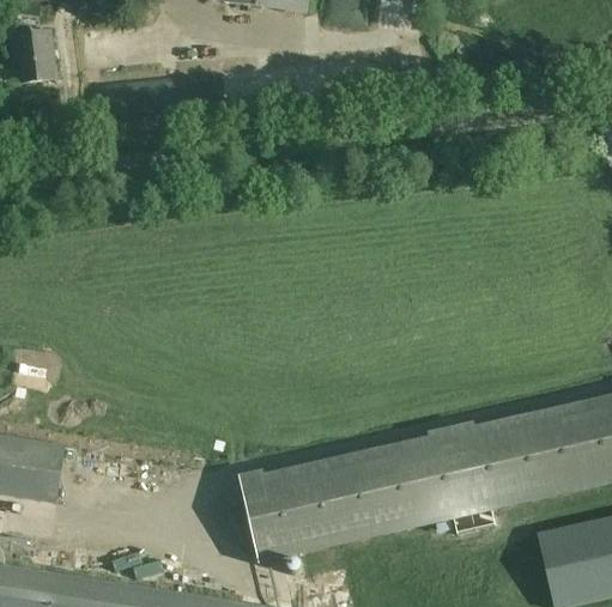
[(231,0),(307,11),(308,0),(231,0)]
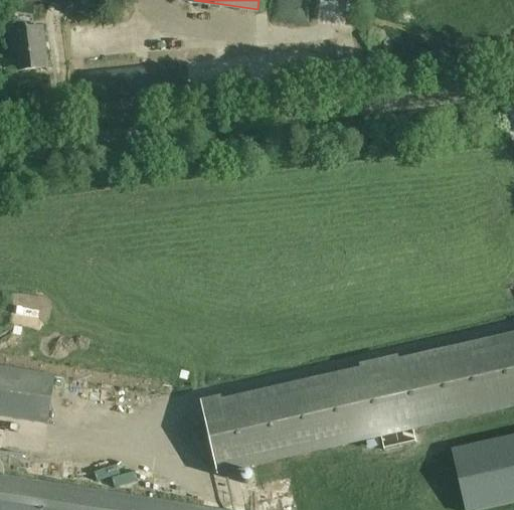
[(377,0),(377,8),(396,9),(396,0),(377,0)]
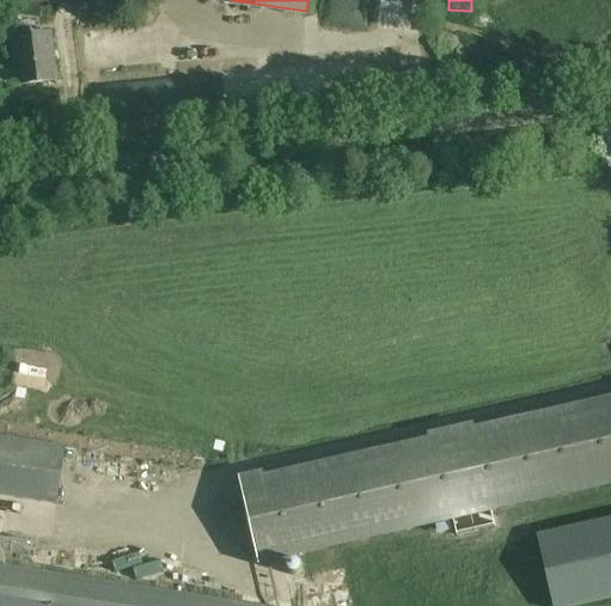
[(50,29),(14,34),(20,80),(56,75),(50,29)]
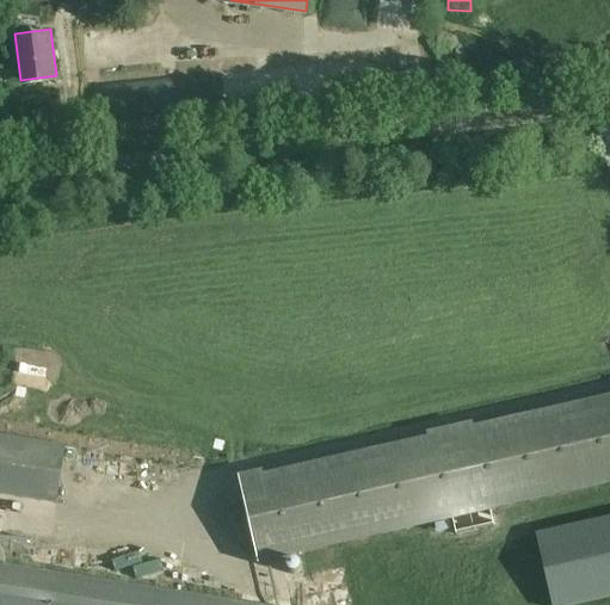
[(262,465),(236,471),(257,561),(453,517),(455,529),(492,520),(490,507),(609,480),(609,391),(473,423),(472,418),(426,428),(426,433),(263,470),(262,465)]
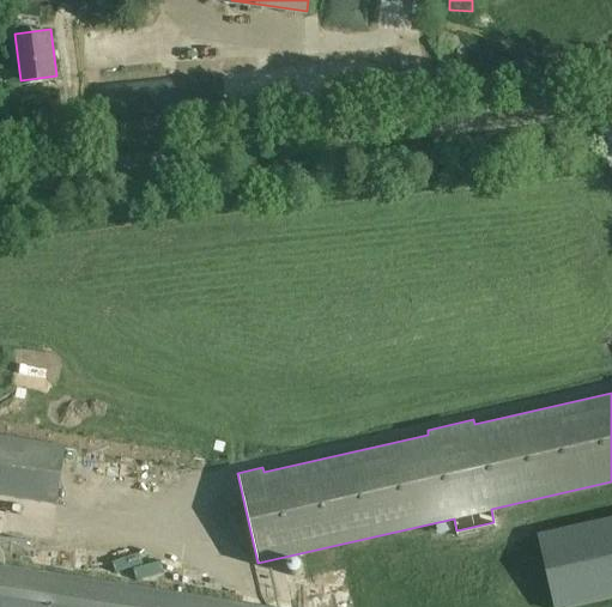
[(0,491),(56,501),(66,441),(0,430),(0,491)]
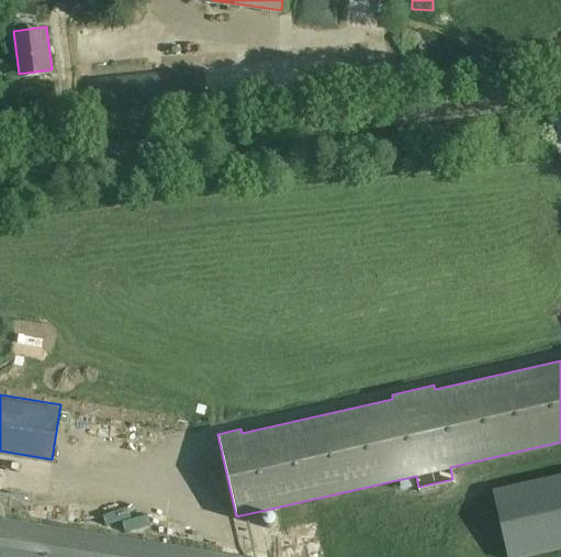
[(560,472),(491,489),(506,556),(560,543),(560,472)]
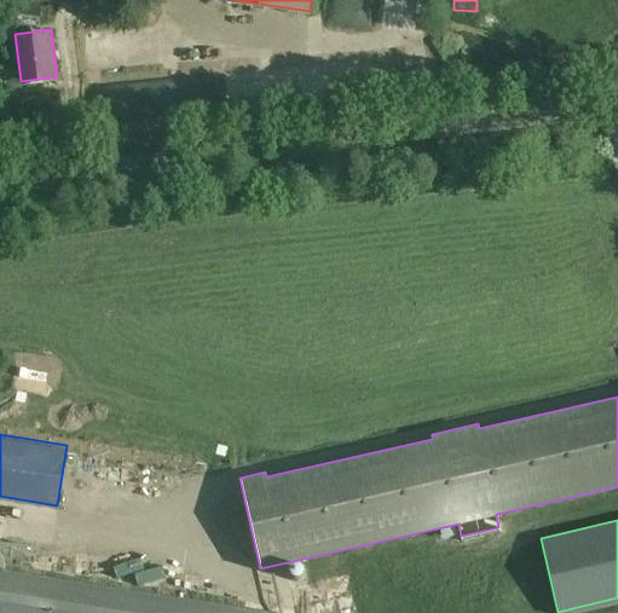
[(289,612),(0,567),(0,612),(289,612)]
